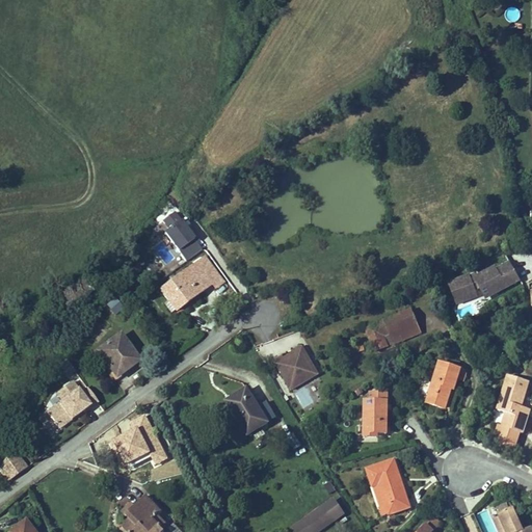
[(194,240),(175,213),(174,213),(163,221),(169,230),(165,233),(179,251),(194,240)]
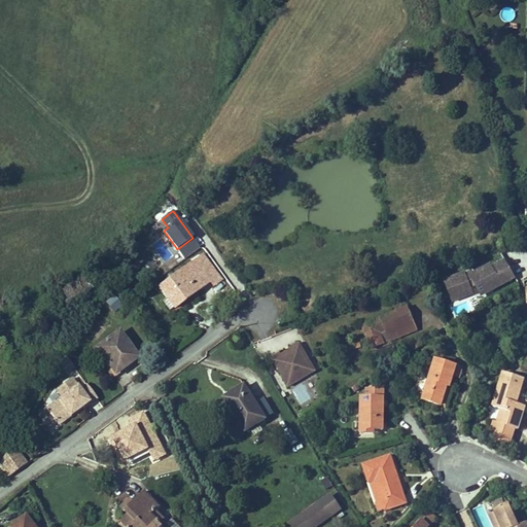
[(137,272),(144,259),(134,253),(127,266),(137,272)]
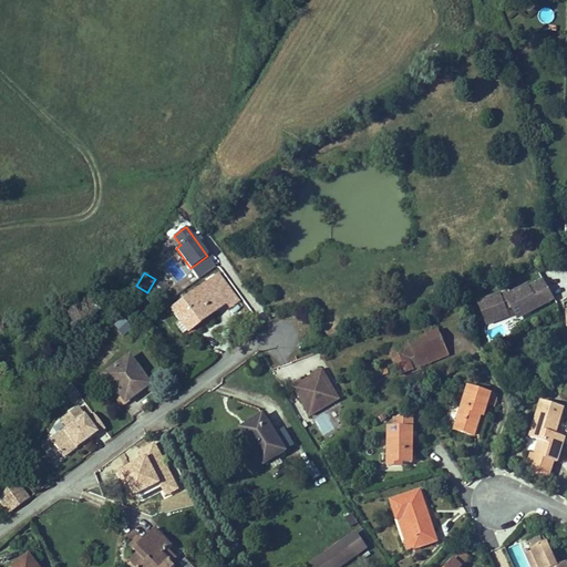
[(555,299),(539,274),(529,279),(527,277),(517,284),(515,280),(477,301),(490,322),(508,312),(507,310),(512,308),(515,315),(528,308),(531,312),(555,299)]
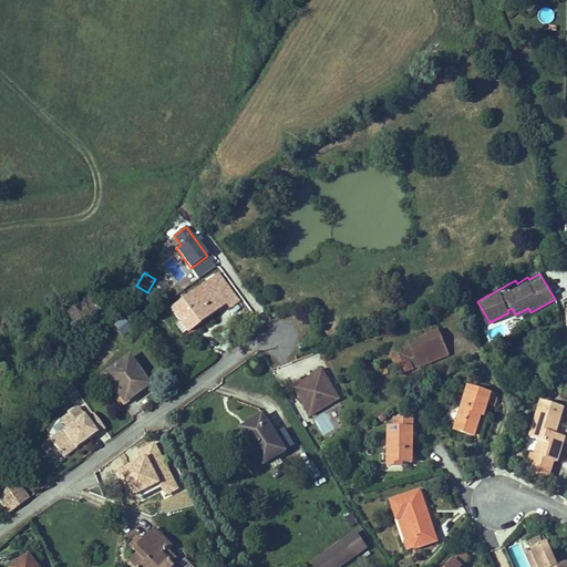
[(229,308),(238,301),(217,275),(208,281),(226,303),(229,308)]
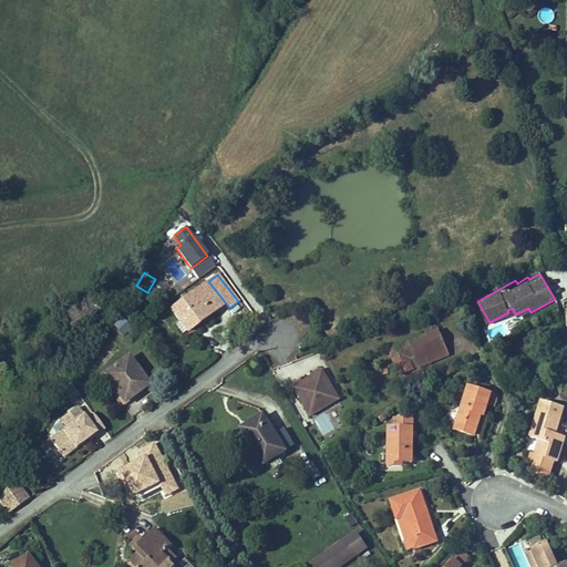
[(187,332),(226,303),(208,281),(171,310),(179,321),(174,325),(182,334),(187,331),(187,332)]
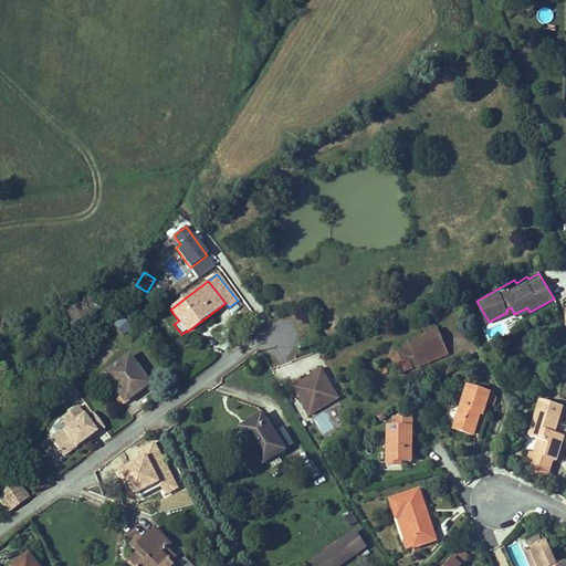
[(113,322),(122,334),(130,326),(122,315),(113,322)]
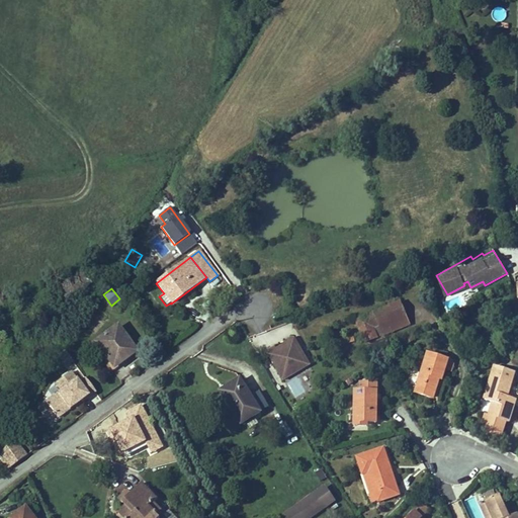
[(396,330),(393,322),(406,317),(400,304),(356,321),(365,343),(396,330)]
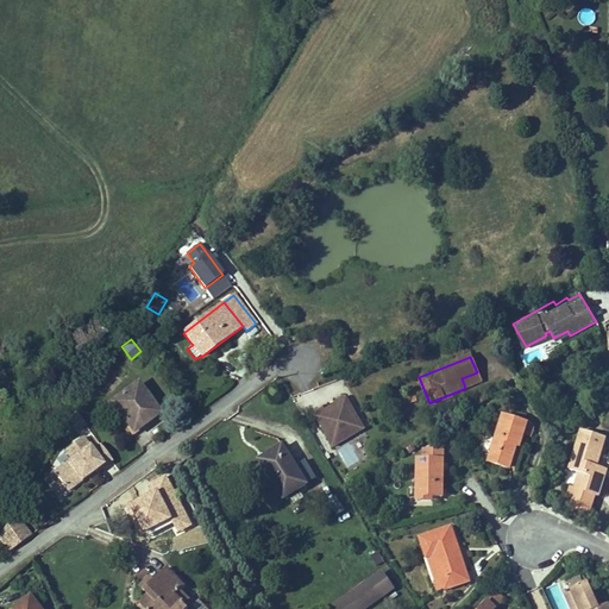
[(481,382),(477,372),(462,378),(465,388),(481,382)]
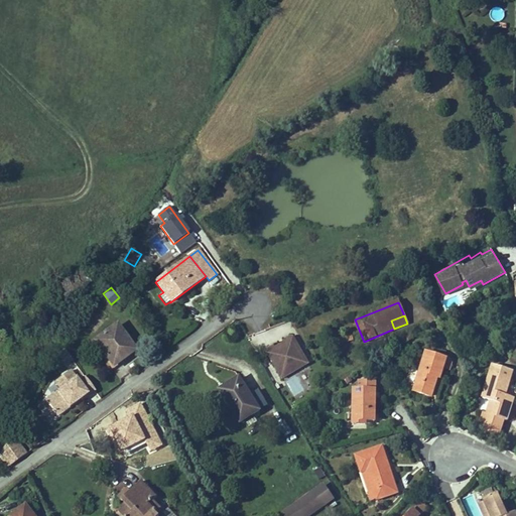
[(135,351),(116,326),(95,342),(100,349),(111,365),(124,356),(125,358),(135,351)]
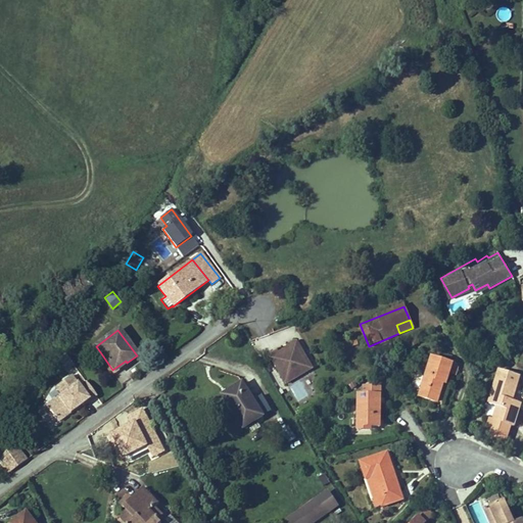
[(296,372),(311,364),(297,342),(291,346),(291,349),(287,351),(286,349),(279,353),(278,351),(271,355),(286,384),(299,377),(296,372)]
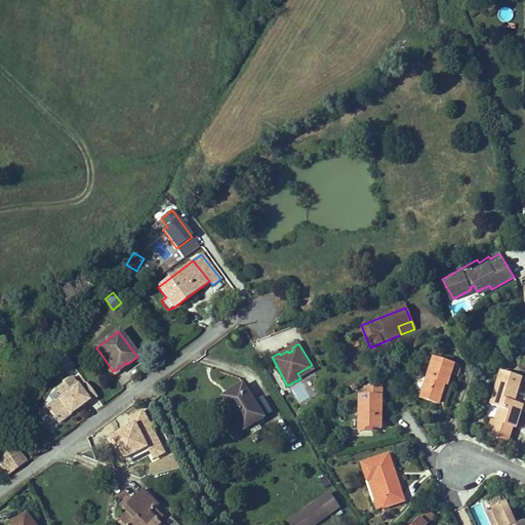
[(113,371),(102,355),(97,358),(112,377),(129,365),(127,364),(126,362),(113,371)]
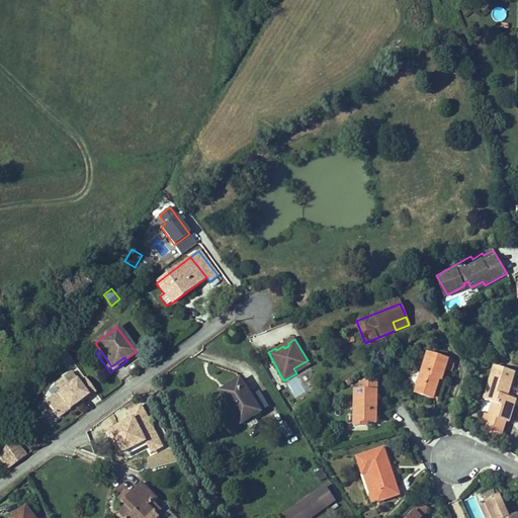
[(442,380),(445,369),(451,371),(453,364),(450,359),(448,359),(448,360),(428,354),(416,394),(434,399),(439,379),(442,380)]
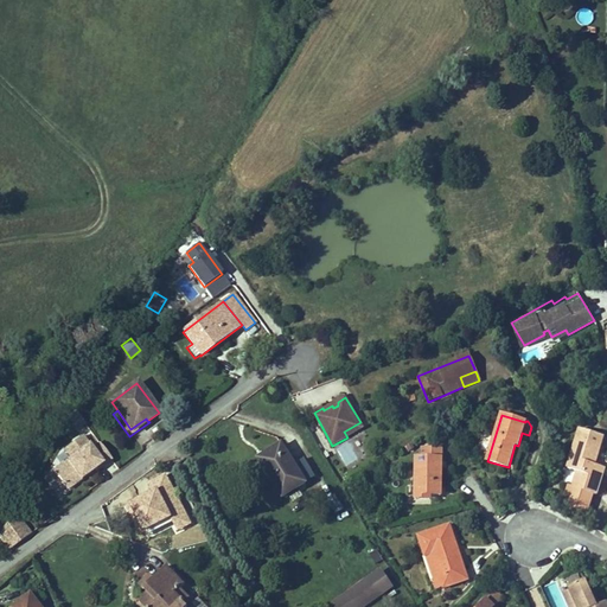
[(344,432),(347,438),(363,428),(360,422),(344,432)]
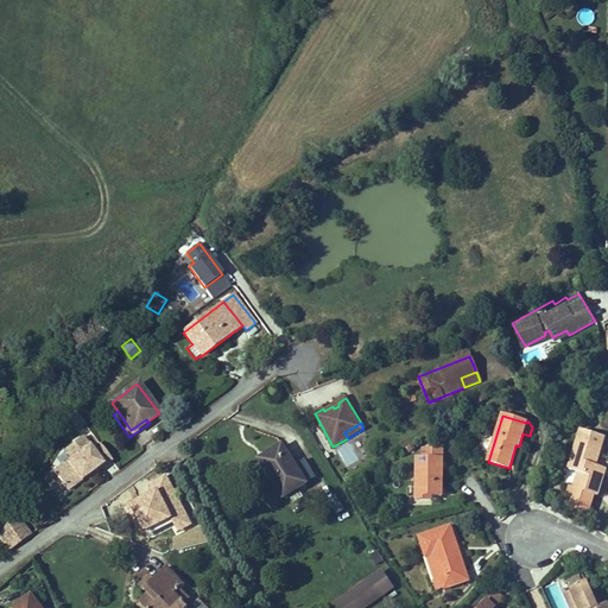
[(595,466),(605,438),(582,430),(569,470),(580,473),(575,488),(571,487),(565,506),(588,513),(594,495),(597,496),(606,469),(595,466)]
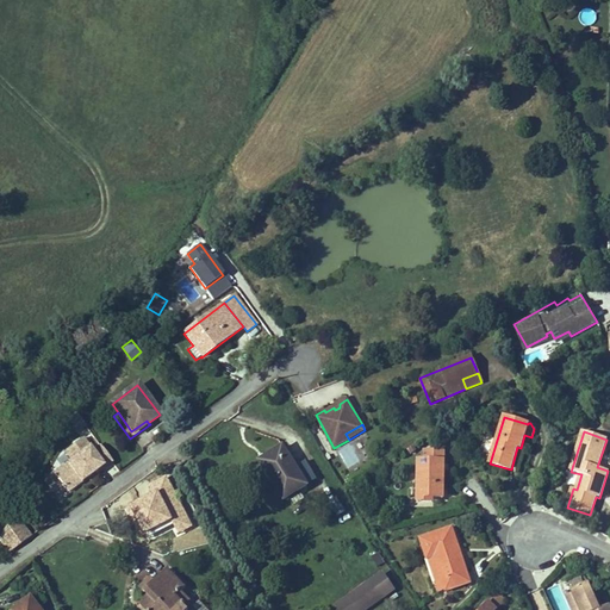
[(97,473),(112,462),(100,446),(93,452),(82,439),(64,452),(72,461),(54,474),(68,492),(82,481),(79,477),(85,472),(88,477),(95,472),(97,473)]
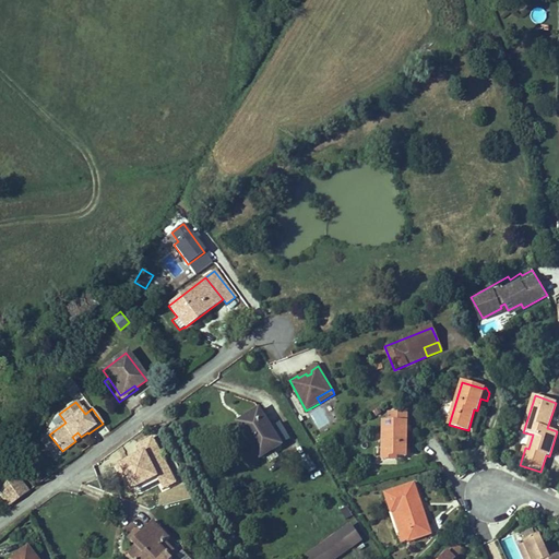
[(319,429),(330,424),(321,407),(310,413),(319,429)]
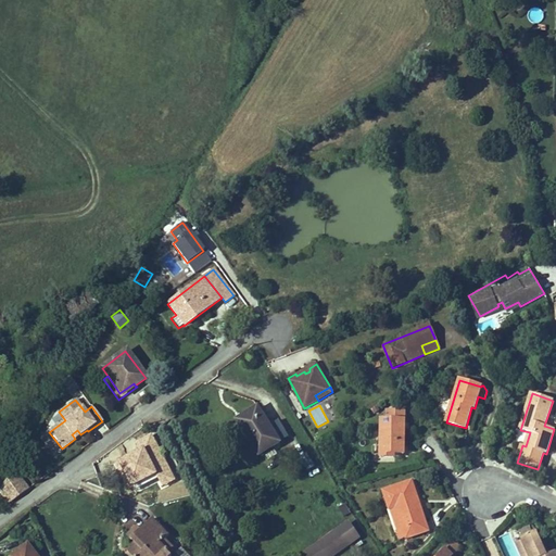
[(280,442),(258,407),(243,417),(254,436),(249,439),(258,455),(280,442)]
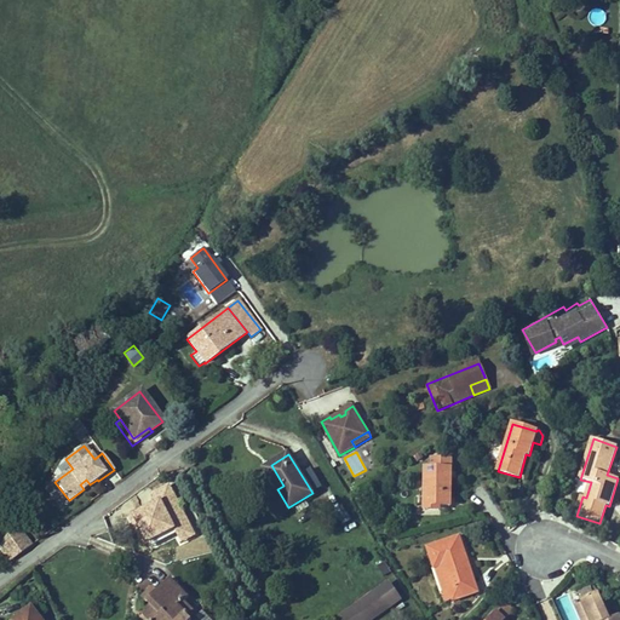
[(451,506),(452,480),(455,480),(457,472),(452,472),(452,459),(432,458),(431,469),(426,469),(425,506),(440,506),(451,506)]
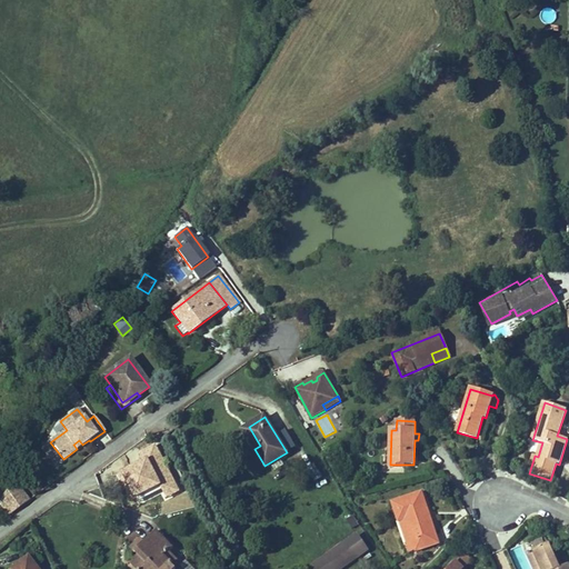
[(260,446),(249,427),(242,430),(255,449),(260,446)]
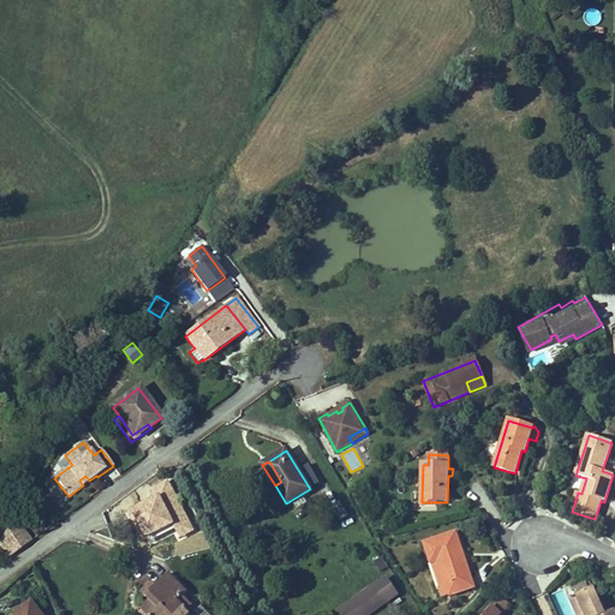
[(310,464),(303,467),(311,483),(318,479),(310,464)]
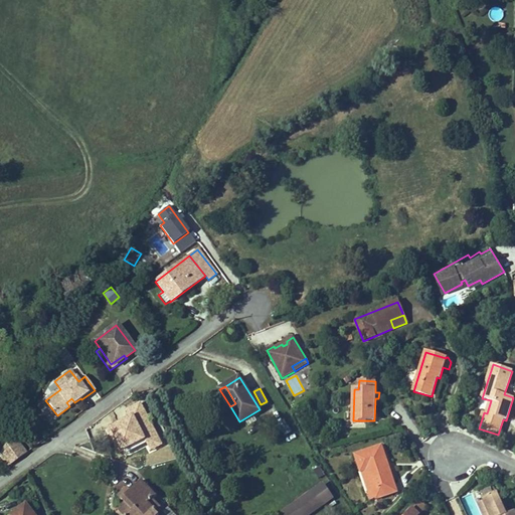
[(21,447),(12,434),(0,453),(0,456),(3,460),(21,447)]
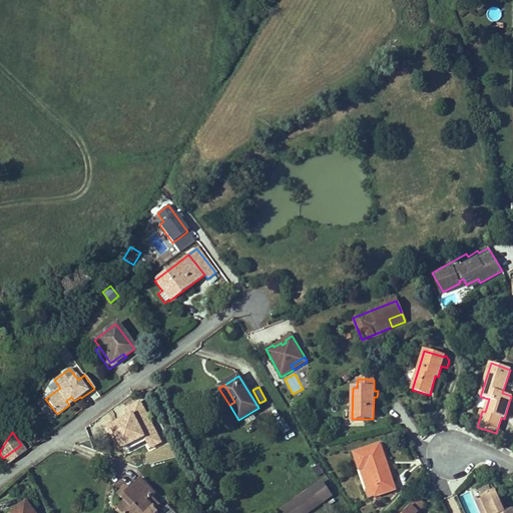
[(395,490),(380,445),(355,453),(360,469),(361,469),(367,489),(373,487),(376,496),(395,490)]
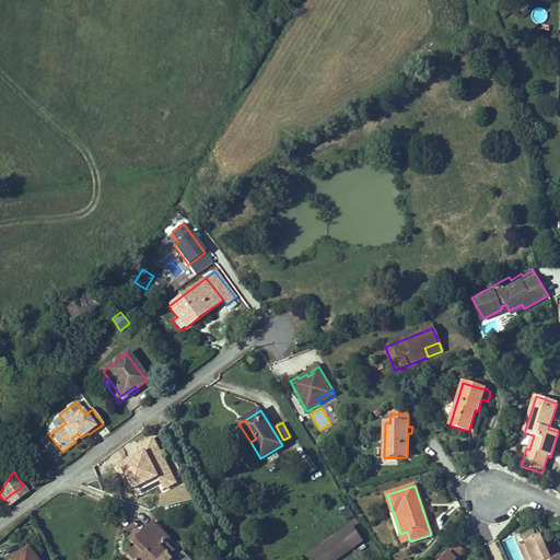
[(146,538),(158,526),(154,523),(142,535),(146,538)]
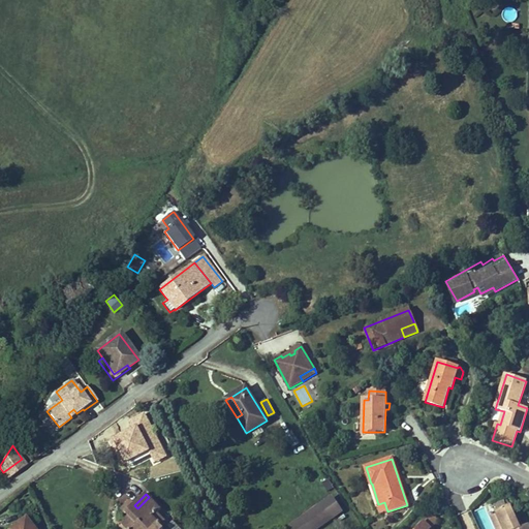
[(180,528),(173,522),(169,525),(157,512),(161,509),(149,497),(137,508),(134,505),(125,514),(129,517),(121,524),(125,528),(180,528)]
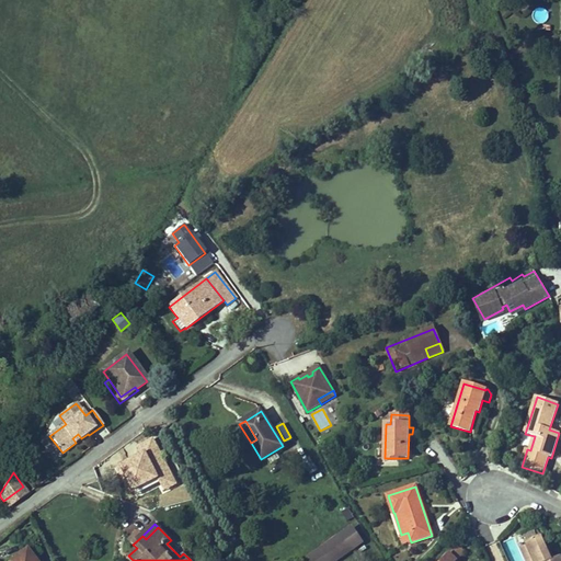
[(309,560),(334,560),(359,544),(350,530),(308,559),(309,560)]
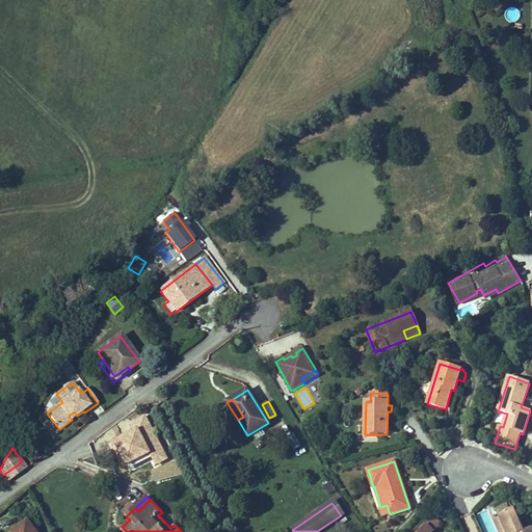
[(126,516),(135,508),(132,505),(123,513),(126,516)]
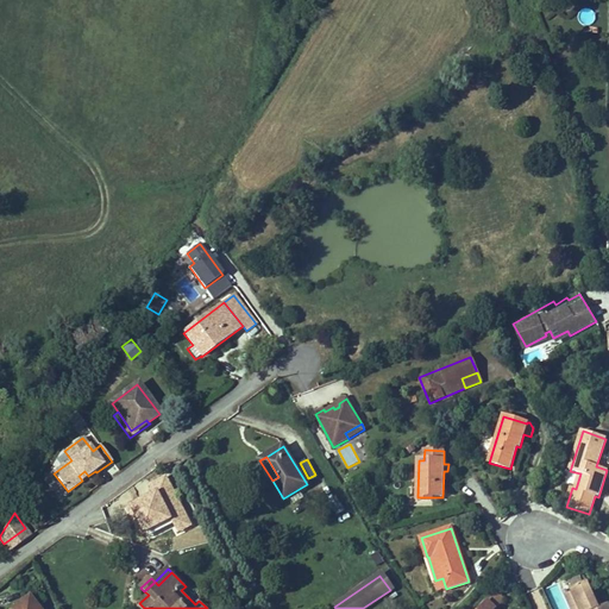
[(446,589),(443,578),(435,581),(439,591),(446,589)]
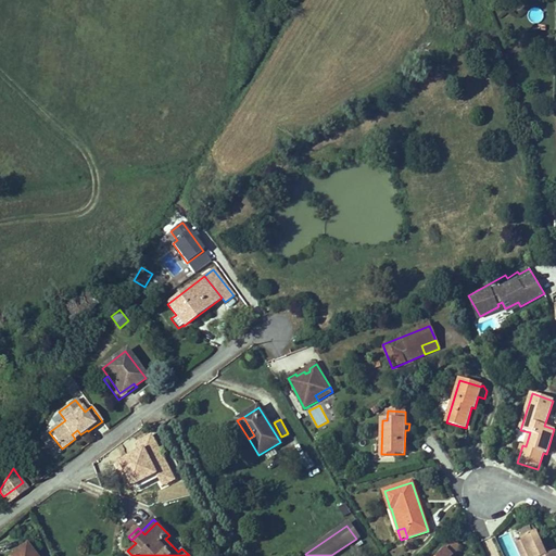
[(550,555),(550,554),(546,555),(535,532),(533,533),(530,534),(527,528),(519,532),(521,538),(516,541),(522,555),(550,555)]
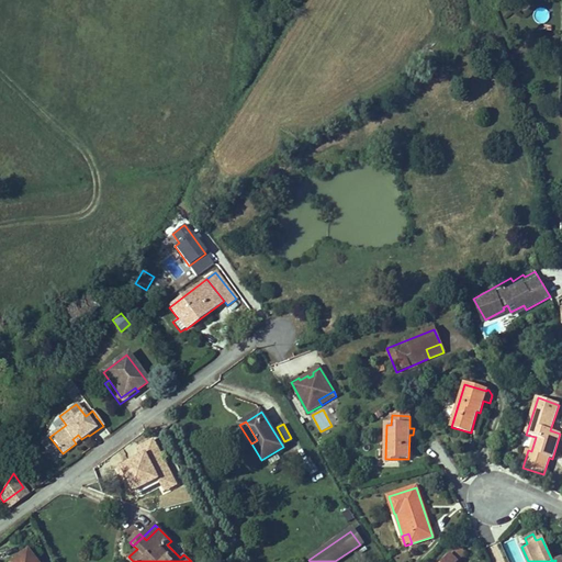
[(457,561),(464,554),(458,548),(450,555),(457,561)]
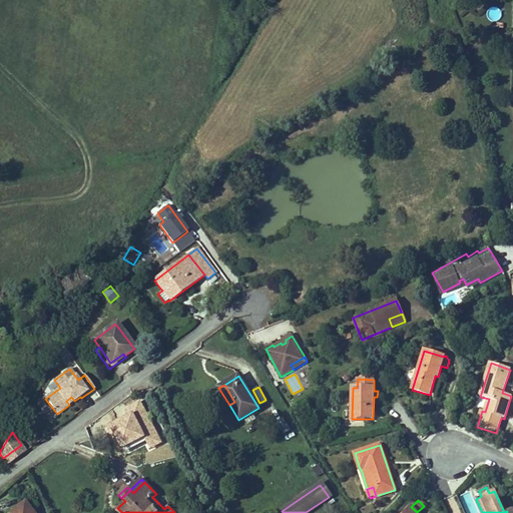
[(34,512),(26,503),(13,512),(34,512)]
